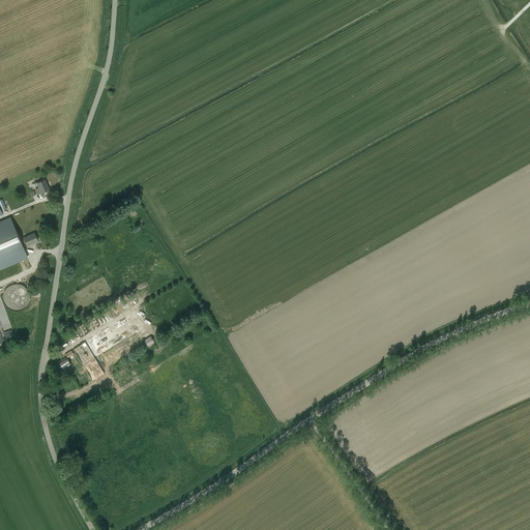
[(37,183),(39,187),(35,189),(37,195),(49,189),(45,180),(37,183)]
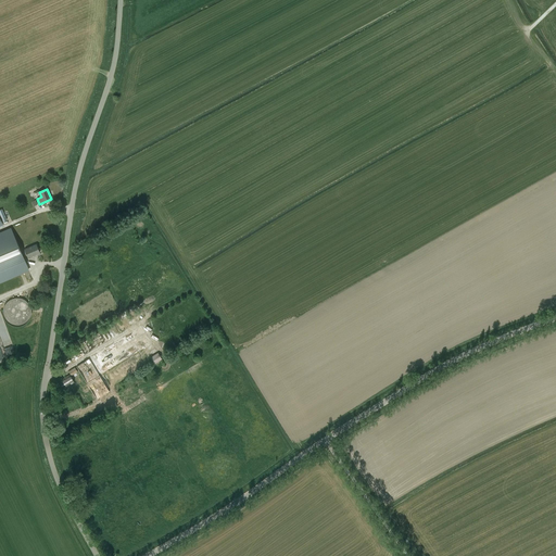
[(21,252),(22,255),(23,255),(23,256),(27,255),(28,258),(40,253),(36,244),(24,249),(25,250),(21,252)]
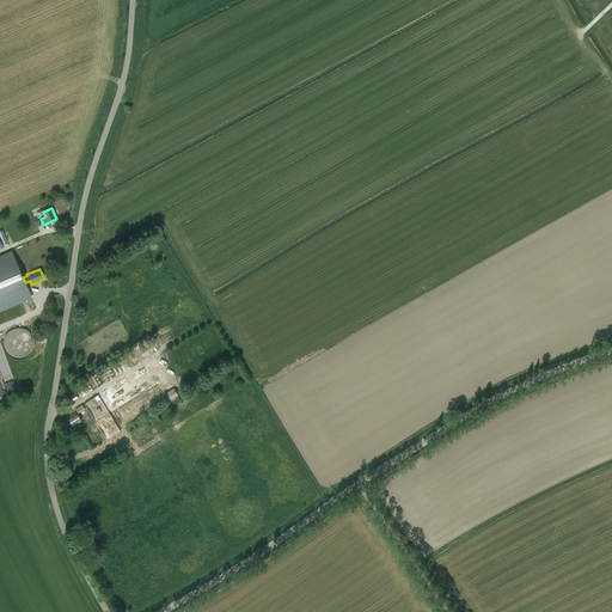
[(11,329),(10,356),(32,357),(34,330),(11,329)]
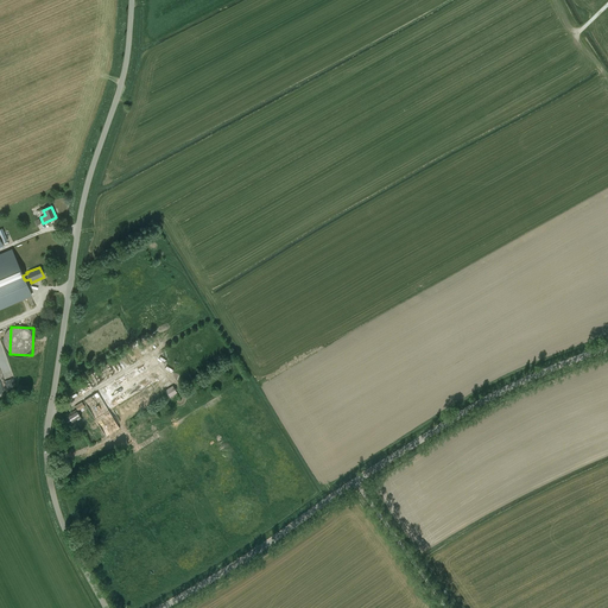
[(134,361),(160,347),(156,337),(130,352),(134,361)]
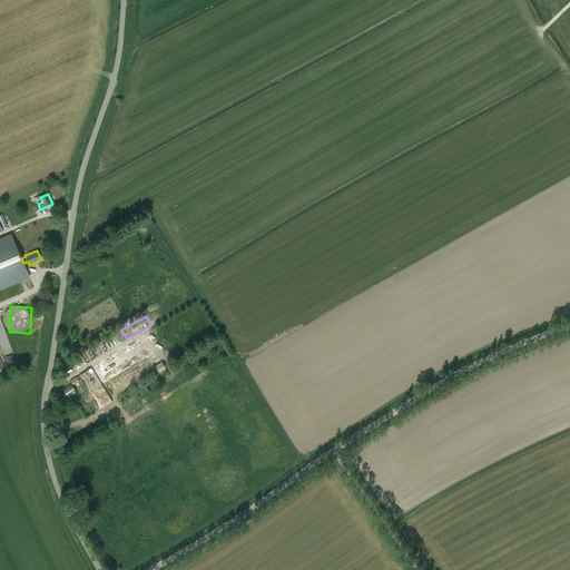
[(87,364),(115,346),(110,338),(82,356),(87,364)]
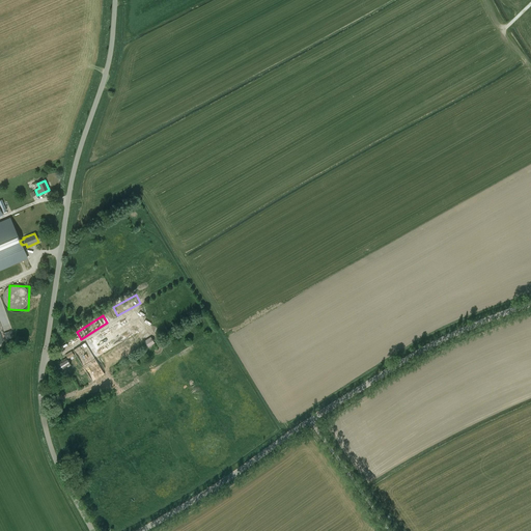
[(104,353),(137,334),(128,317),(87,339),(90,346),(94,344),(98,351),(102,348),(104,353)]
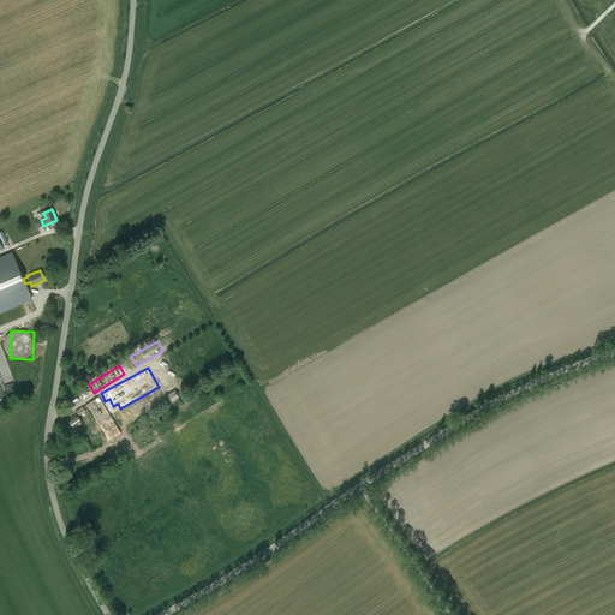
[(168,368),(157,374),(163,383),(174,376),(168,368)]
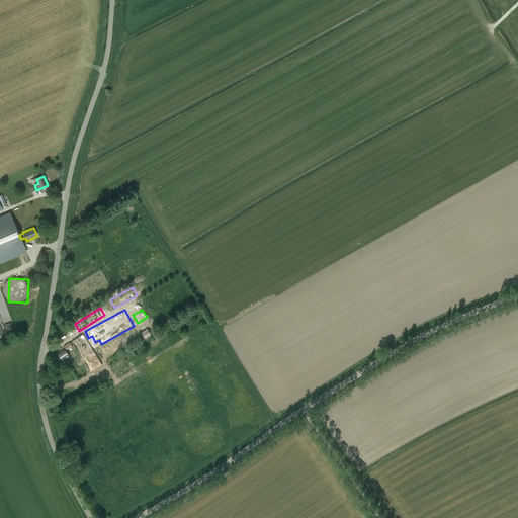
[(8,313),(1,315),(5,327),(12,325),(8,313)]
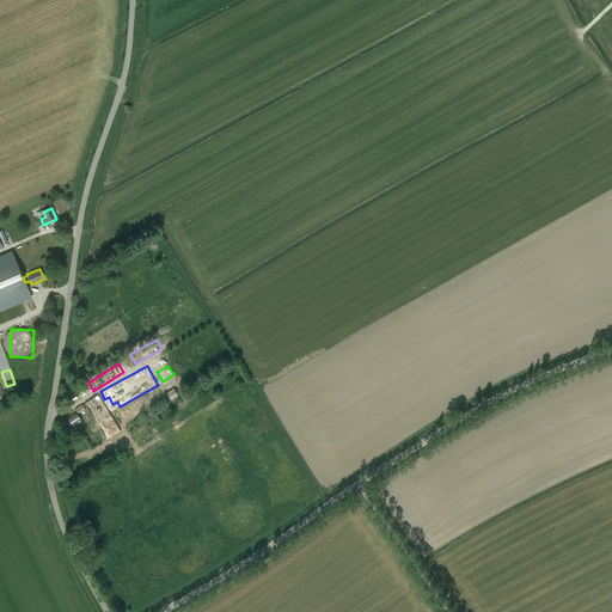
[(165,391),(172,399),(179,393),(172,385),(165,391)]
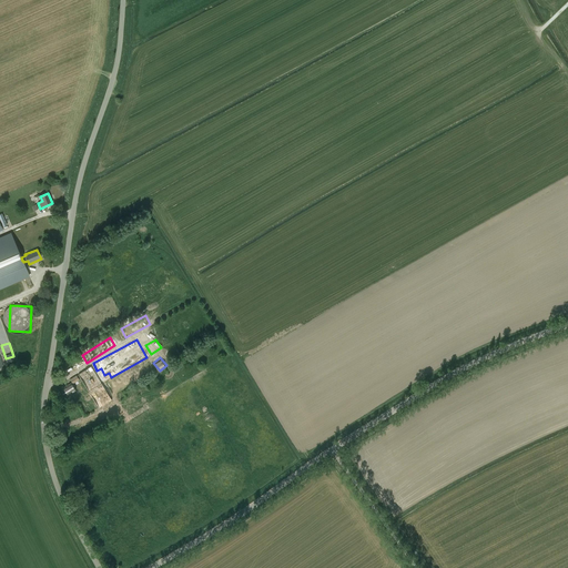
[(92,366),(79,373),(99,407),(112,399),(92,366)]
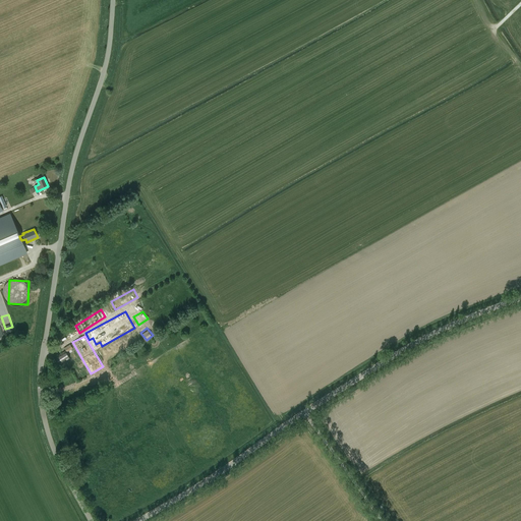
[(60,362),(70,357),(71,359),(77,357),(71,344),(65,347),(66,351),(56,355),(60,362)]
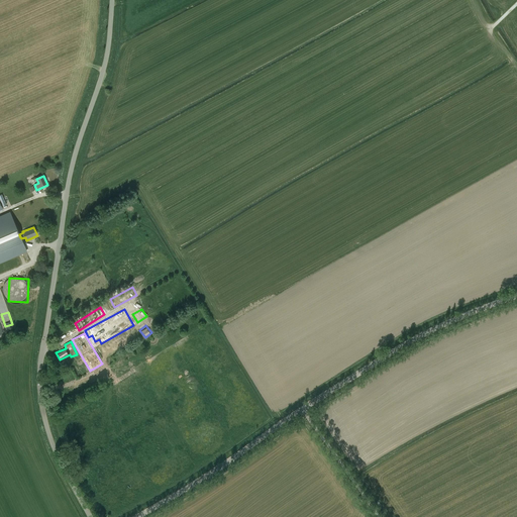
[(148,365),(142,369),(148,379),(154,375),(150,369),(162,362),(158,354),(146,362),(148,365)]
